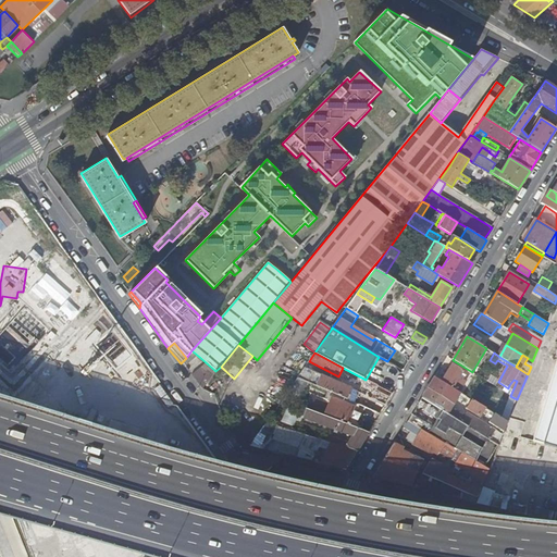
[(387,361),(379,357),(376,362),(386,369),(390,363),(387,361)]
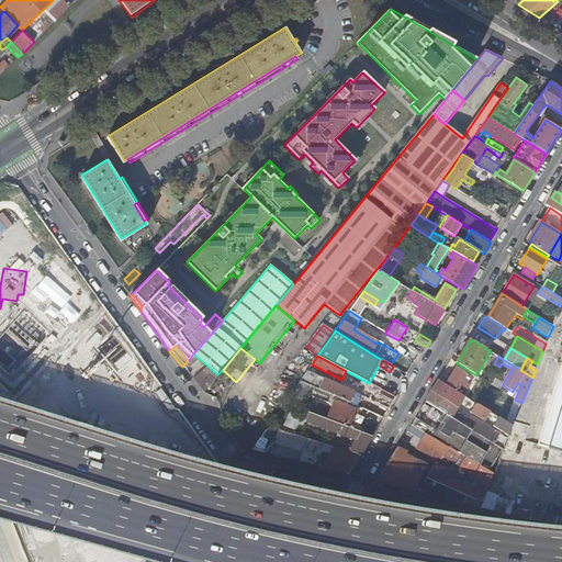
[(561,362),(537,444),(561,450),(561,362)]
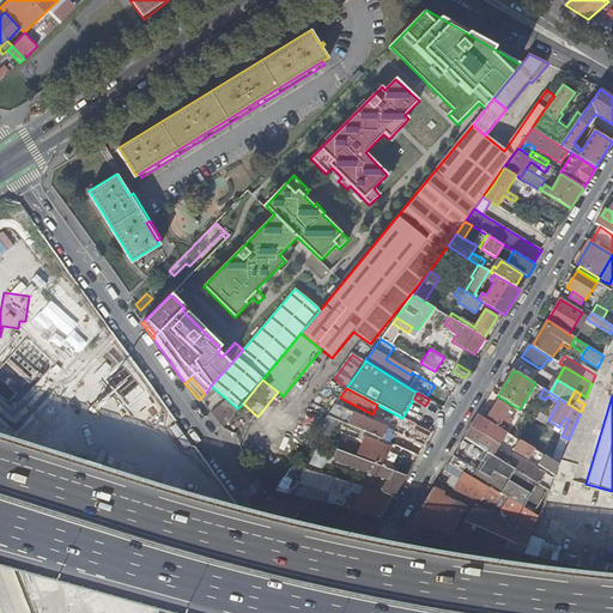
[(237,408),(226,399),(211,412),(223,426),(237,408)]
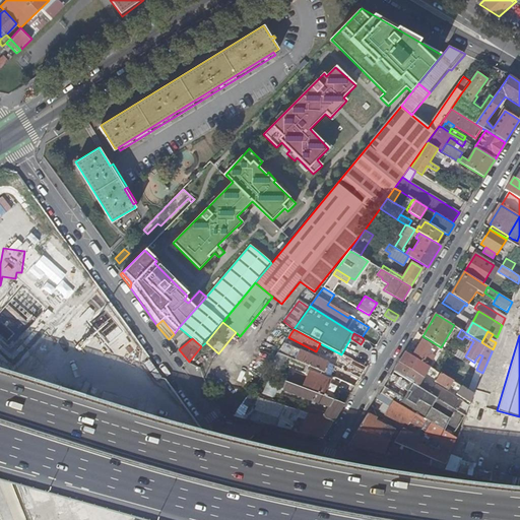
[(412,356),(429,367),(435,356),(429,352),(433,346),(423,340),(412,356)]
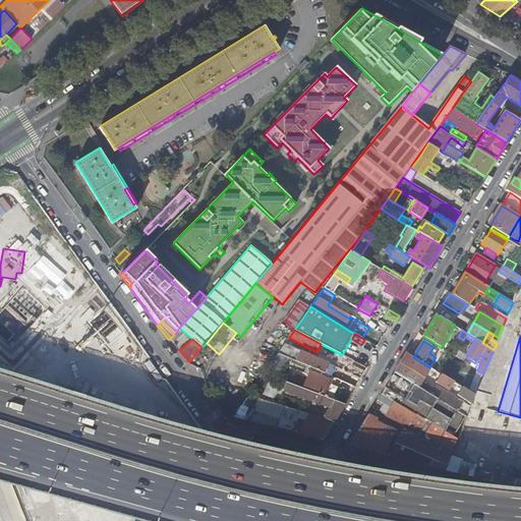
[(285,343),(278,353),(283,355),(310,367),(334,379),(339,368),(285,343)]
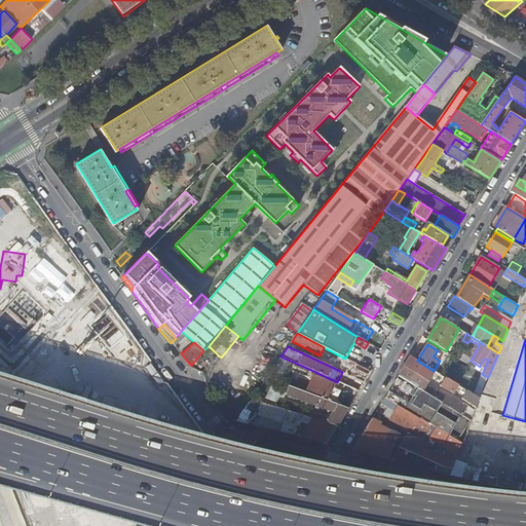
[(450,354),(463,362),(466,357),(454,348),(450,354)]
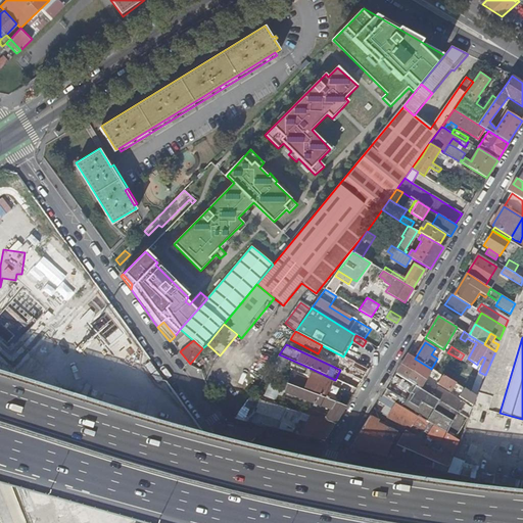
[(349,352),(346,358),(355,363),(359,358),(349,352)]
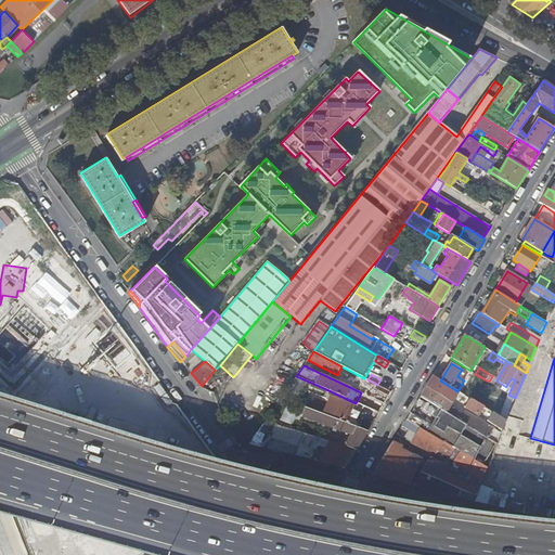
[(296,376),(280,398),(286,401),(301,378),(296,376)]
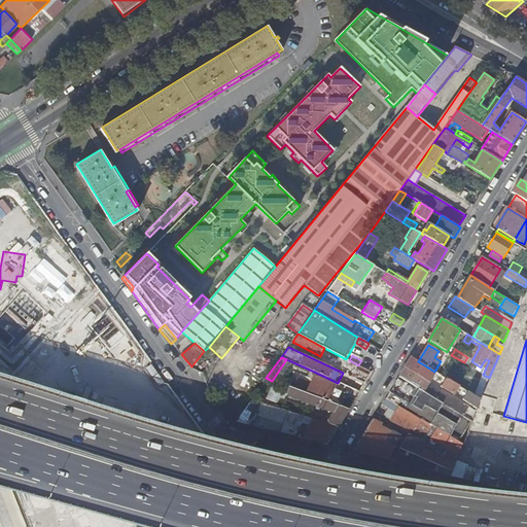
[(471,422),(476,412),(443,391),(440,395),(425,386),(434,372),(418,361),(411,357),(398,377),(419,389),(471,421),(471,422)]
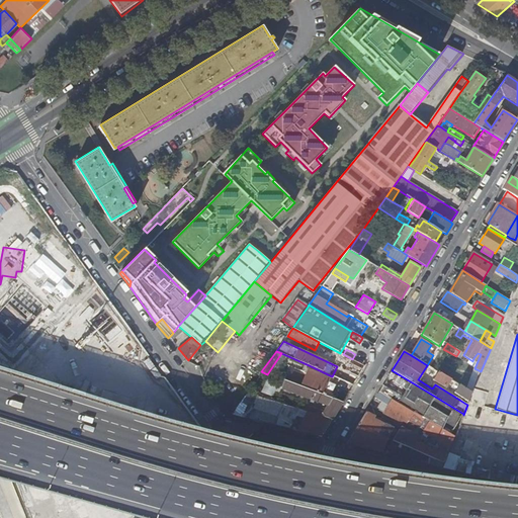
[(482,406),(494,409),(507,356),(495,353),(482,406)]
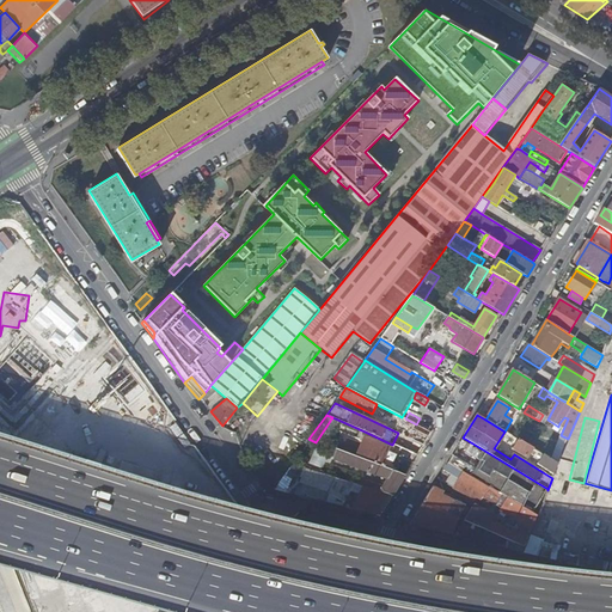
[(417,454),(427,439),(401,428),(398,433),(392,445),(417,454)]
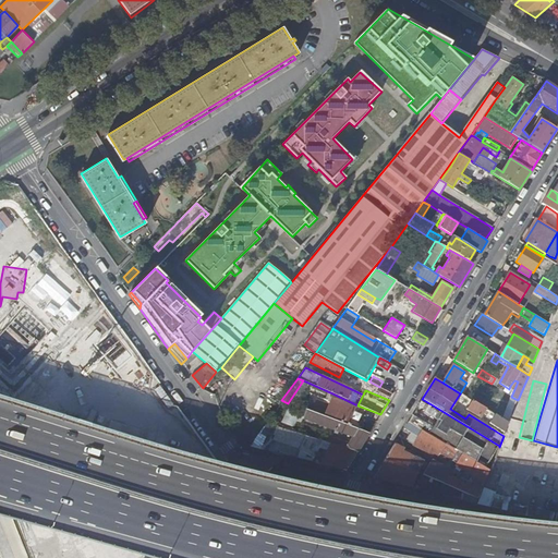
[(354,412),(358,405),(332,393),(328,405),(317,400),(315,404),(310,402),(306,410),(362,431),(364,425),(359,423),(361,415),(354,412)]
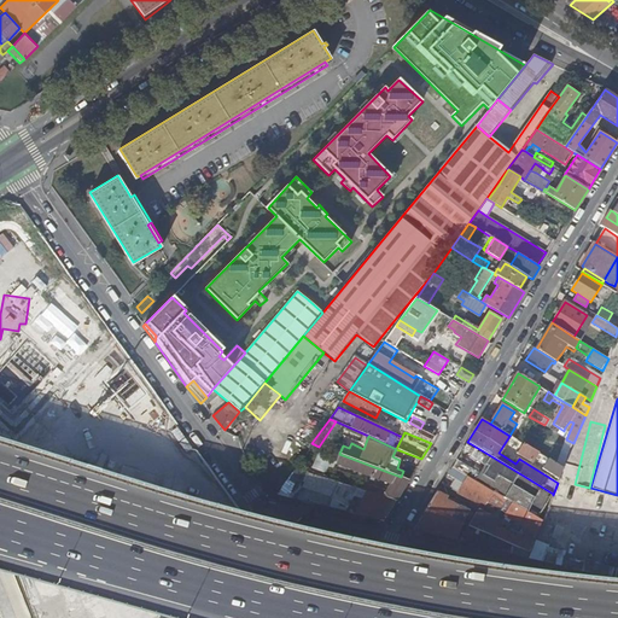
[(555,464),(563,468),(573,443),(566,439),(566,438),(555,464)]
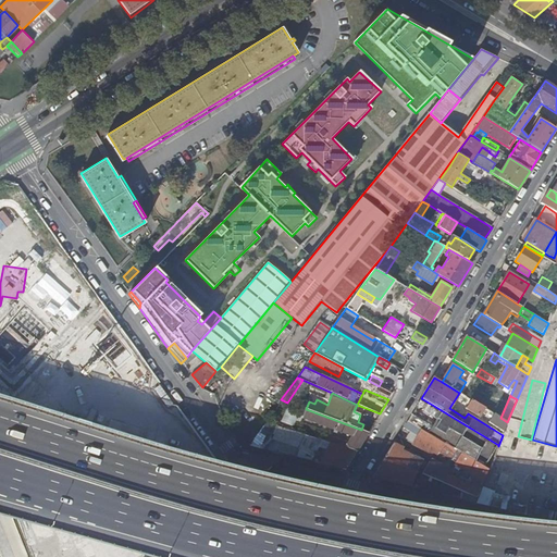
[(481,418),(486,409),(472,400),(467,409),(481,418)]
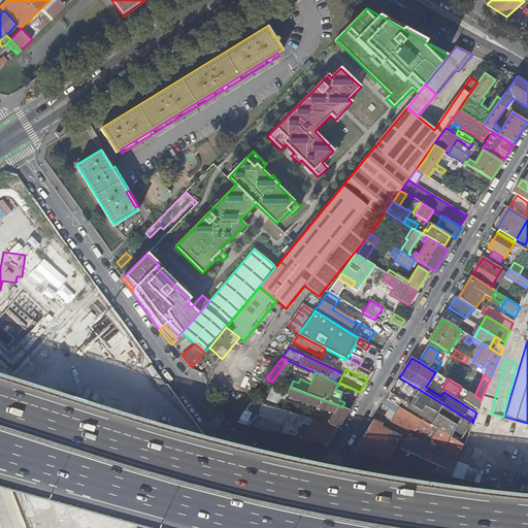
[(333,426),(338,428),(349,410),(342,407),(290,388),(284,386),(281,393),(333,414),(330,420),(327,424),(333,426)]
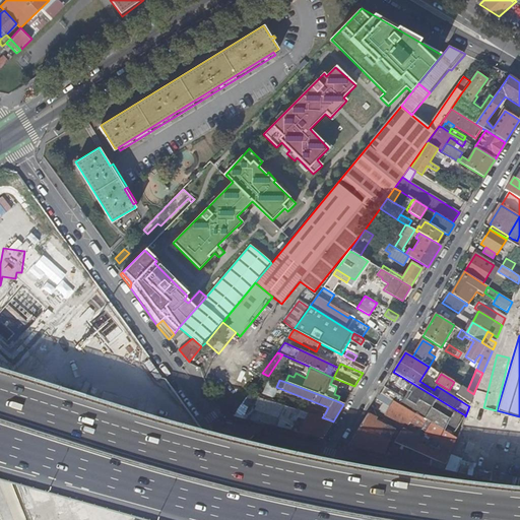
[(400,405),(403,407),(453,436),(465,415),(413,384),(400,405)]
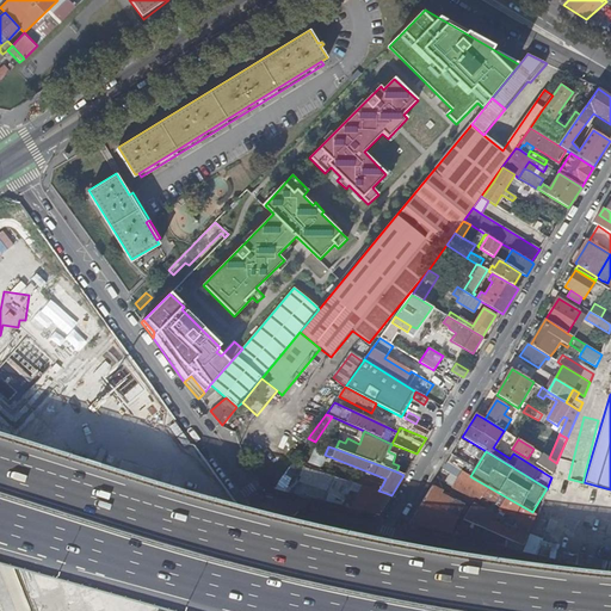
[(554,473),(557,463),(556,463),(549,458),(542,455),(537,463),(554,473)]
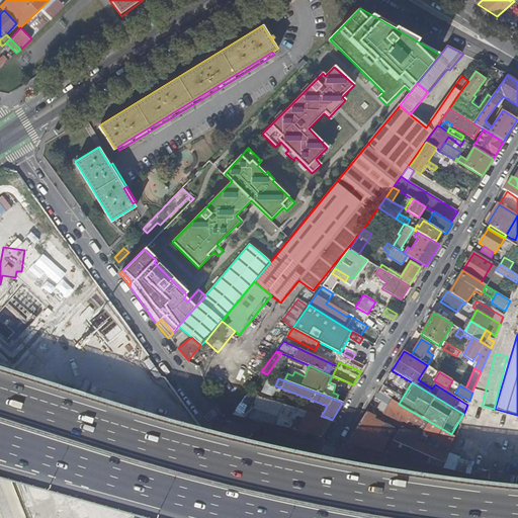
[(234,410),(232,414),(245,417),(253,409),(277,416),(282,420),(274,424),(286,427),(299,409),(295,408),(246,393),(234,410)]
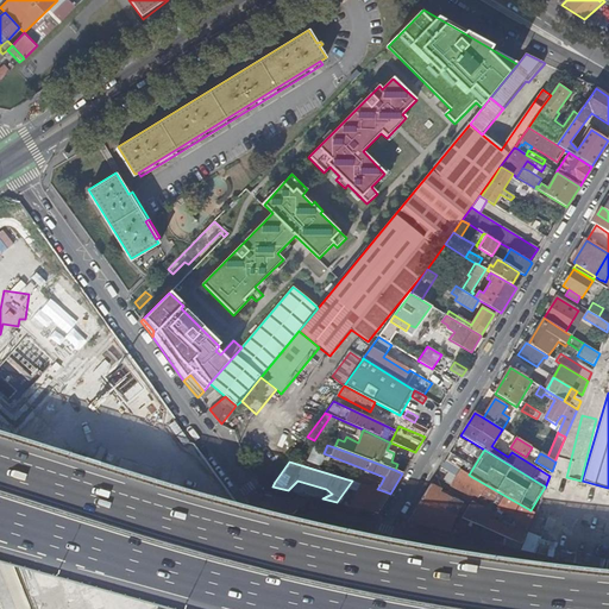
[(460,470),(446,462),(441,469),(456,477),(460,470)]
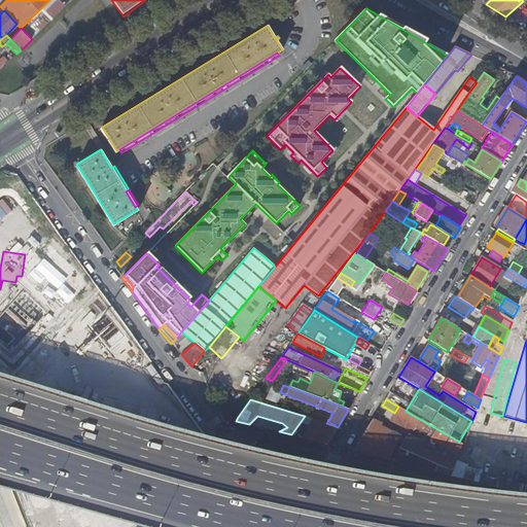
[(307,412),(305,416),(326,423),(329,419),(307,412)]
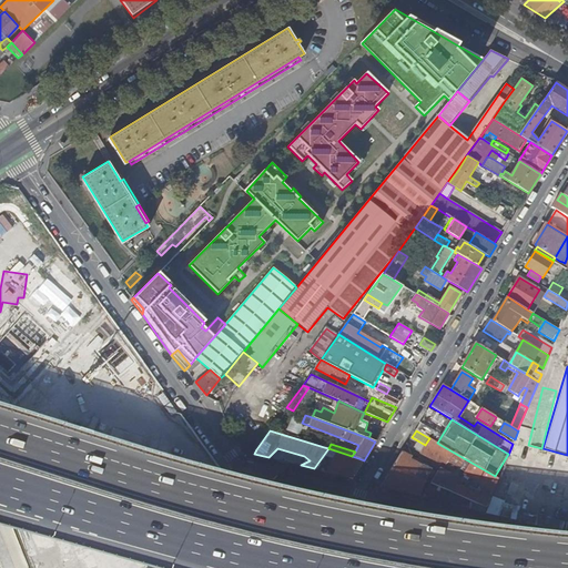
[(493,496),(499,479),(499,478),(495,476),(440,445),(433,458),(445,466),(452,456),(464,464),(462,467),(466,469),(465,472),(485,484),(482,489),(493,496)]
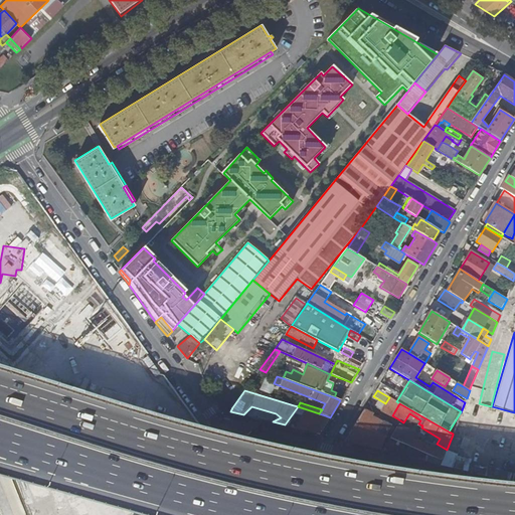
[(298,406),(285,424),(289,425),(295,413),(303,415),(296,427),(314,433),(325,415),(319,413),(298,406)]
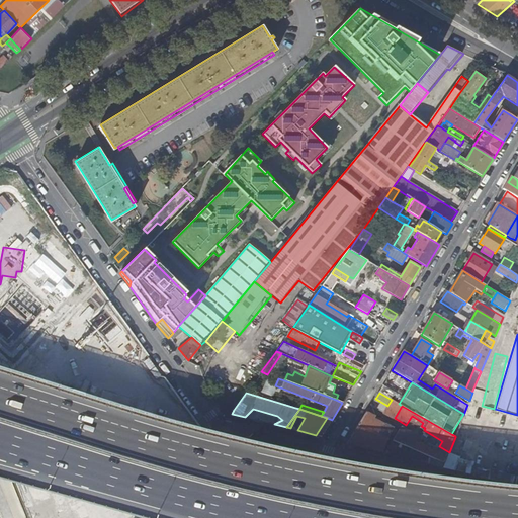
[(357,427),(387,439),(394,429),(373,419),(374,417),(366,413),(357,427)]
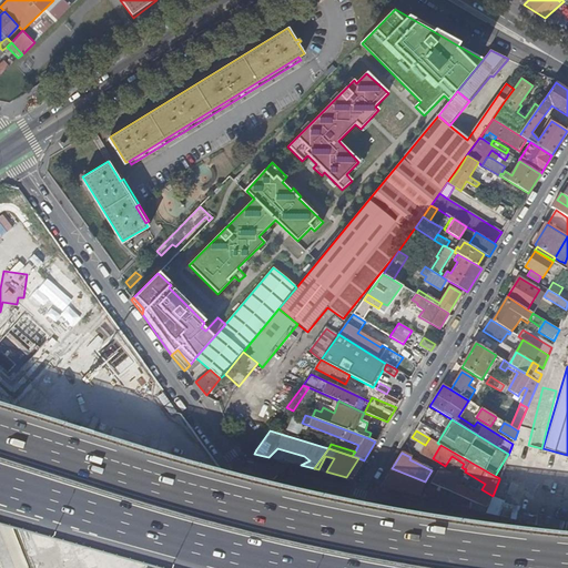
[(425,482),(392,468),(382,484),(381,486),(419,496),(425,482)]
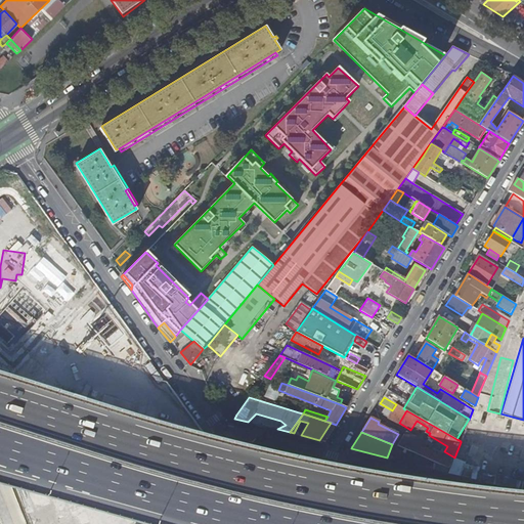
[(398,434),(392,444),(397,446),(403,436),(398,434)]
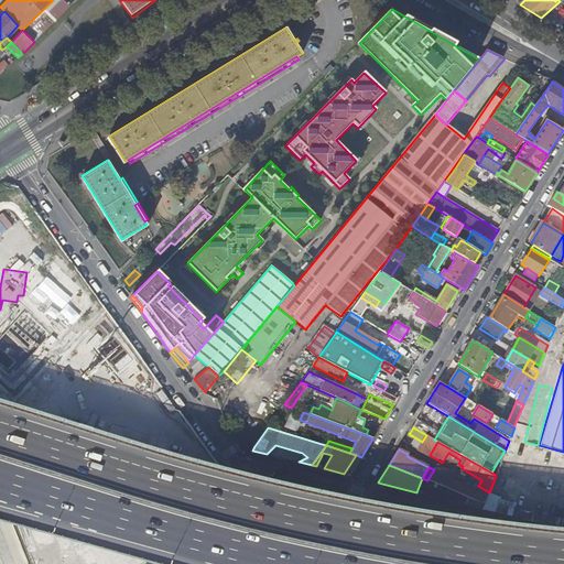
[(427,480),(485,505),(488,496),(454,480),(455,478),(435,467),(434,469),(427,480)]
